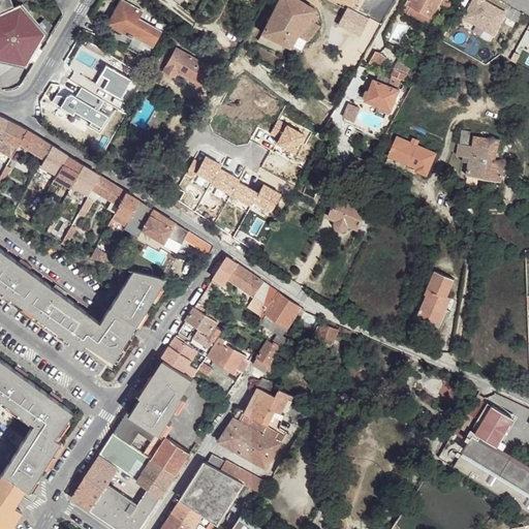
[(0,59),(26,67),(30,61),(35,64),(48,42),(43,37),(47,33),(22,3),(17,6),(9,0),(2,0),(0,3),(0,59)]
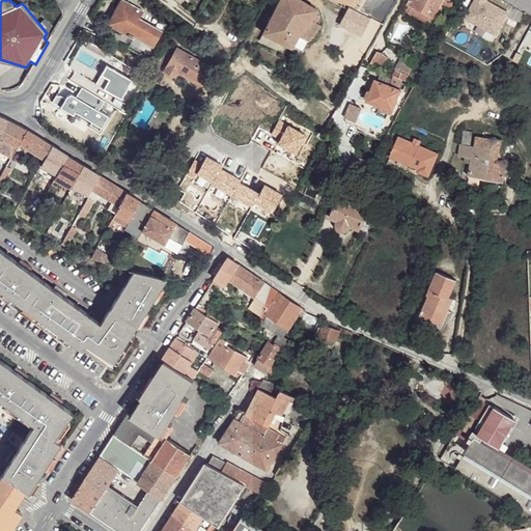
[(318,9),(300,0),(281,0),(277,10),(305,25),(309,27),(315,14),(318,9)]
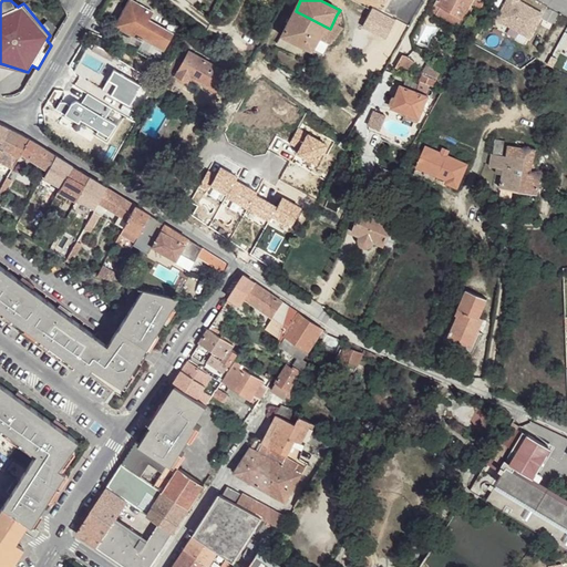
[(473,0),(441,0),(439,4),(464,17),(473,0)]
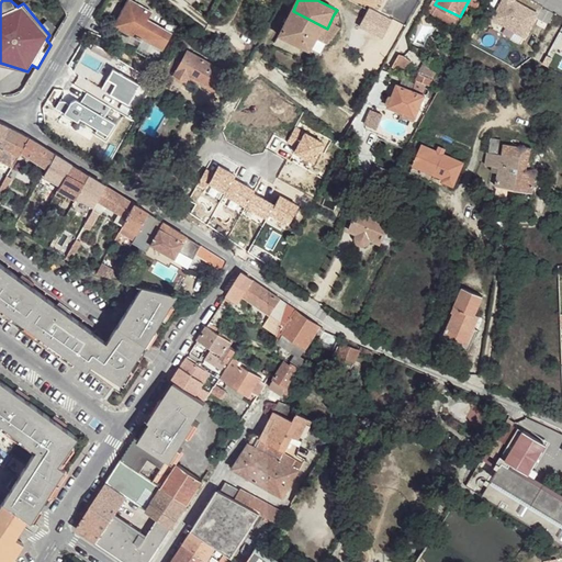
[(505,0),(494,21),(528,38),(538,19),(536,12),(516,2),(517,0),(505,0)]
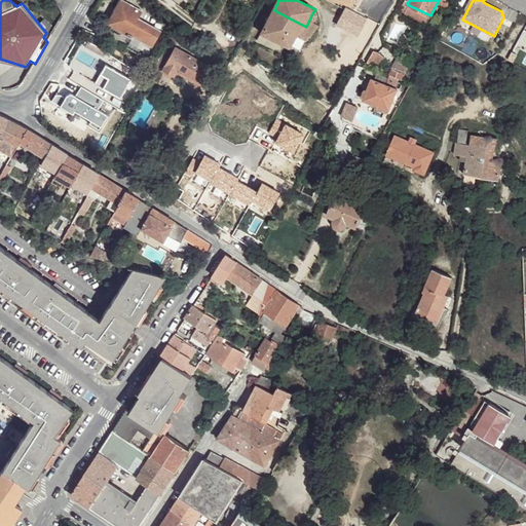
[(144,12),(122,1),(113,17),(117,20),(113,28),(130,37),(132,35),(154,46),(161,33),(140,20),(144,12)]
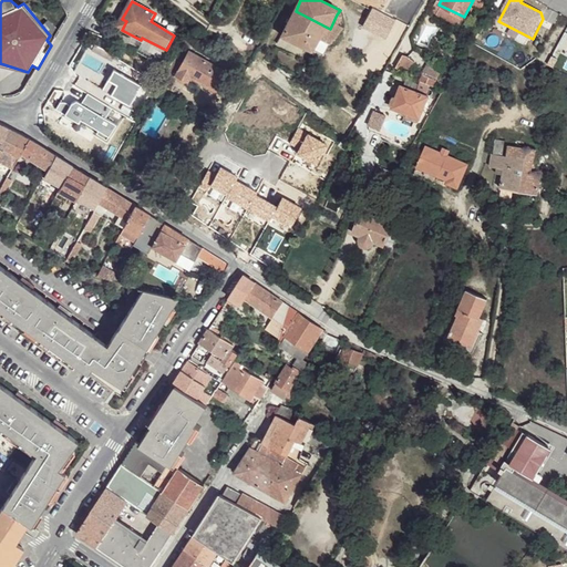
[(461,22),(464,17),(439,4),(440,2),(437,1),(434,7),(461,22)]
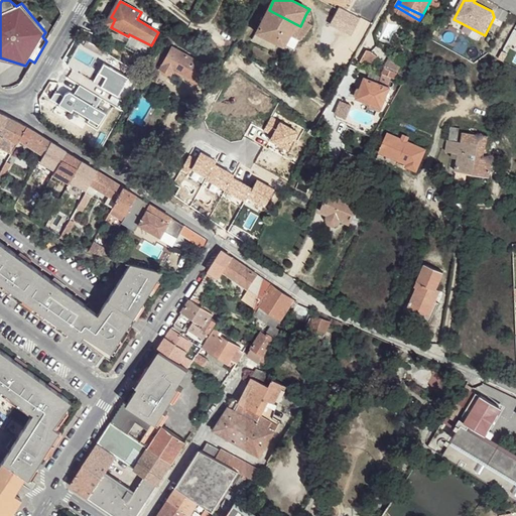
[(296,24),(269,10),(257,32),(285,45),(291,35),(296,24)]
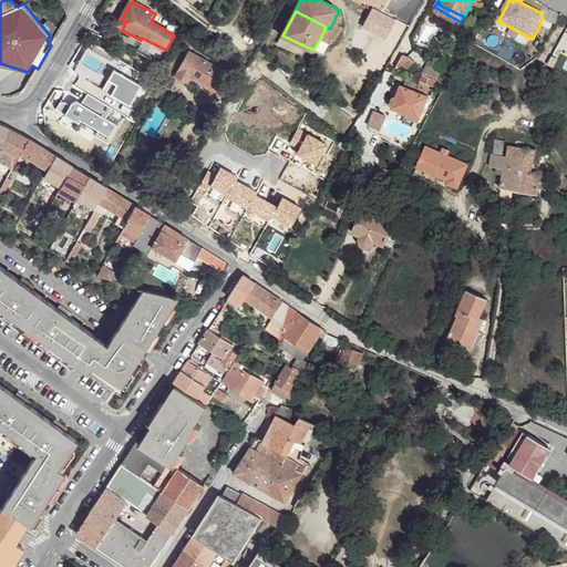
[(342,18),(337,14),(330,29),(326,27),(320,39),(330,44),(343,28),(339,26),(342,18)]
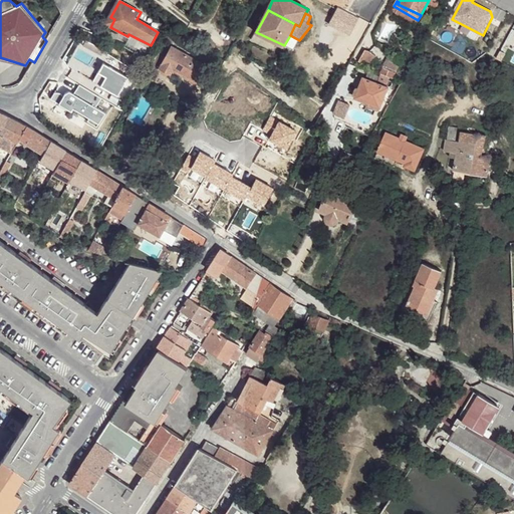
[(351,20),(344,17),(342,20),(327,14),(324,19),(346,31),(351,20)]
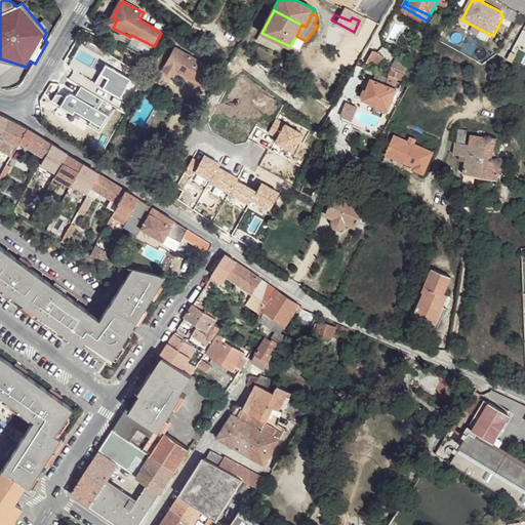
[(209,67),(175,47),(163,71),(173,76),(175,72),(199,85),(209,67)]
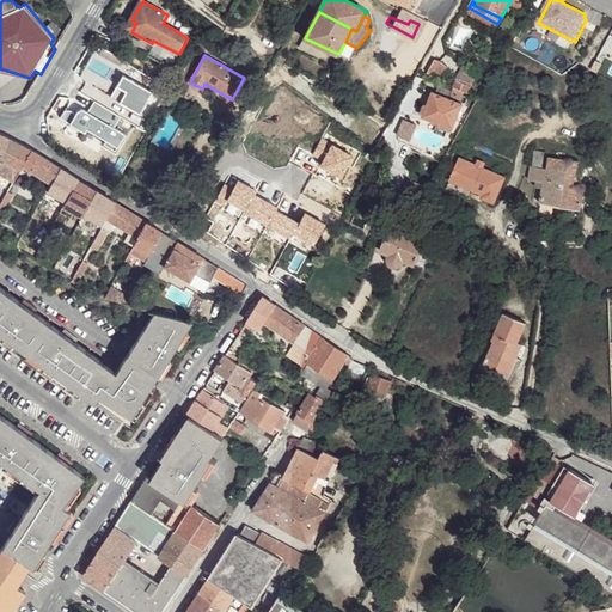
[(481,73),(466,65),(458,78),(472,87),(481,73)]
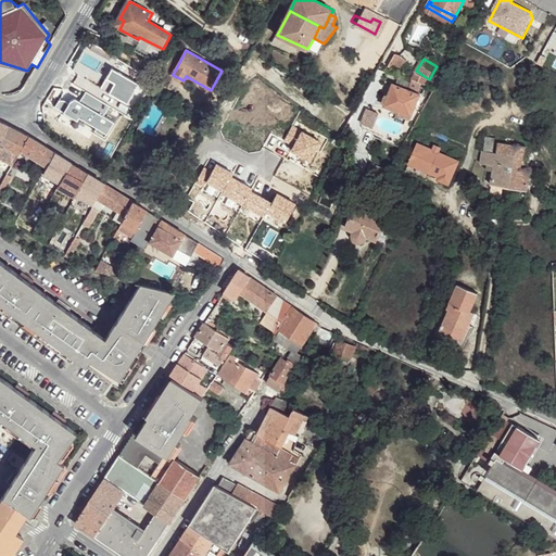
[(421,96),(394,85),(387,106),(413,117),(421,96)]
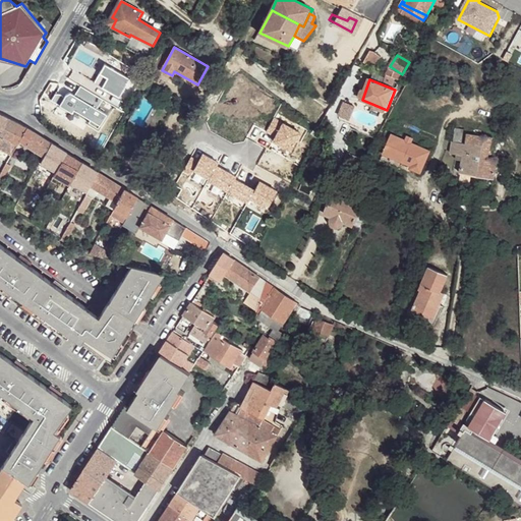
[(9,119),(0,113),(0,133),(9,119)]
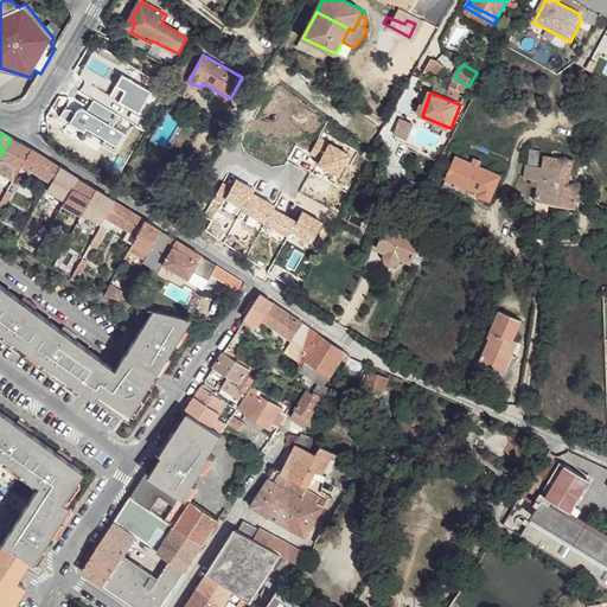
[(24,145),(11,139),(0,155),(4,158),(2,160),(0,159),(0,173),(5,176),(13,163),(24,145)]
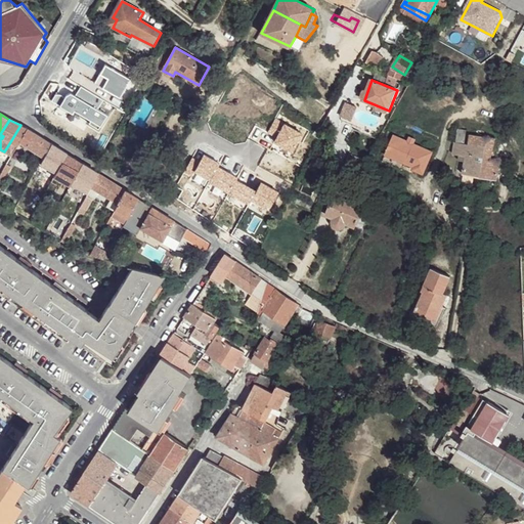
[(27,129),(20,125),(11,140),(4,151),(10,156),(16,144),(17,145),(20,141),(27,129)]
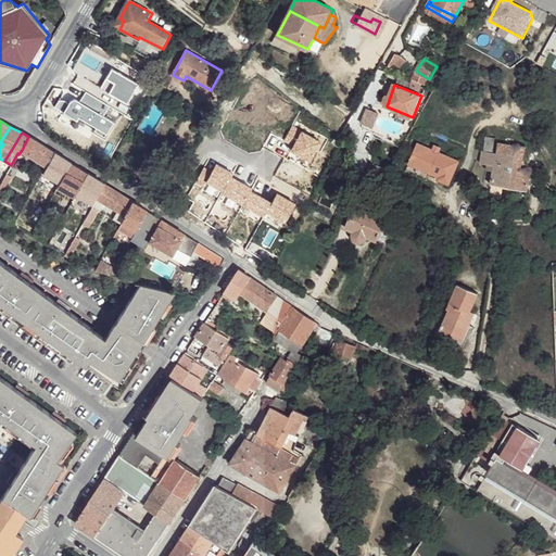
[(53,152),(28,137),(22,150),(46,165),(53,152)]
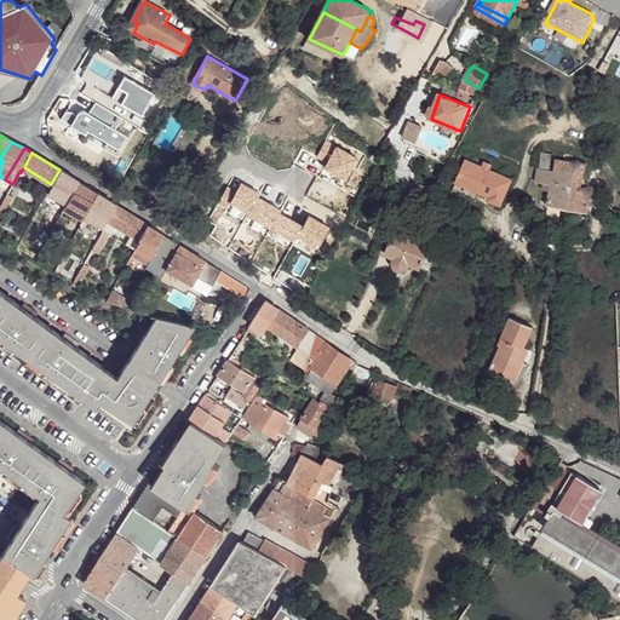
[(590,164),(560,160),(557,170),(554,185),(549,207),(589,213),(592,190),(585,189),(590,164)]
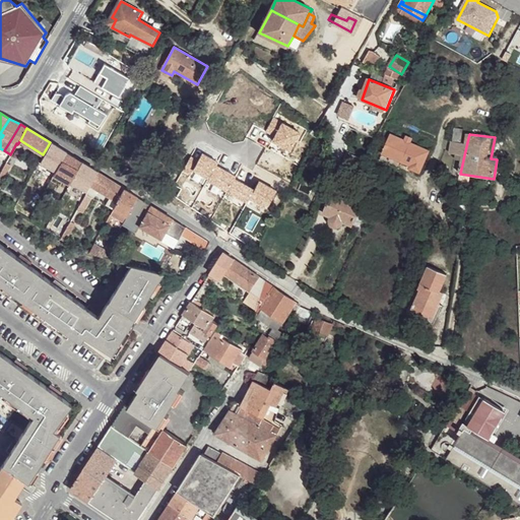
[(393,135),(385,153),(399,160),(401,156),(405,158),(403,163),(412,166),(411,169),(421,174),(432,151),(393,135)]
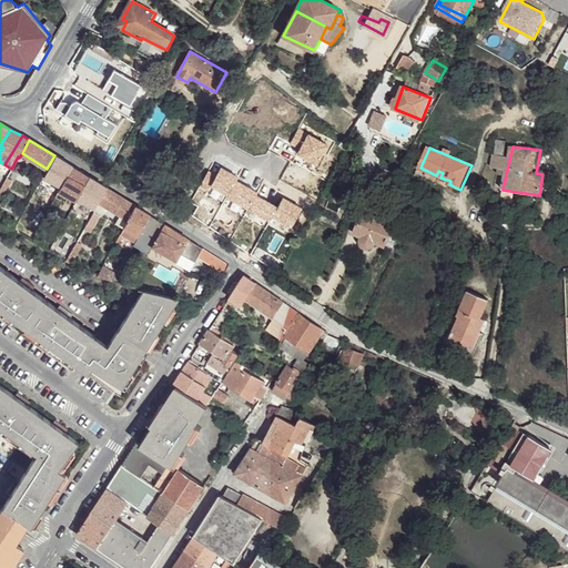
[(510,155),(496,153),(493,166),(507,170),(510,155)]
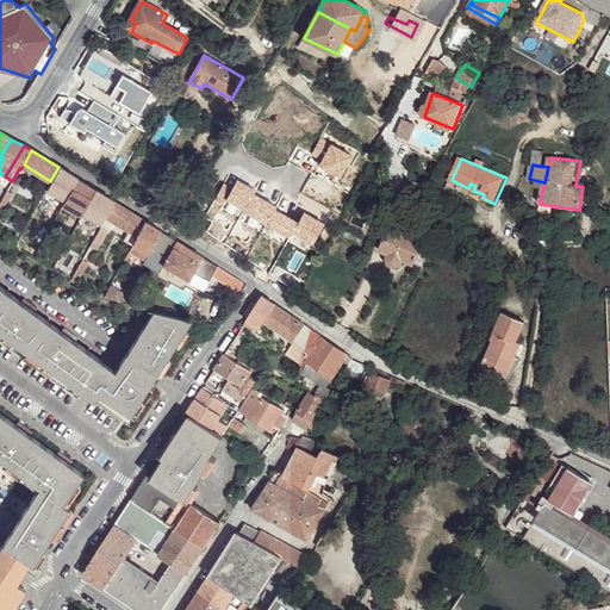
[(68,173),(58,167),(50,181),(45,190),(56,195),(68,173)]
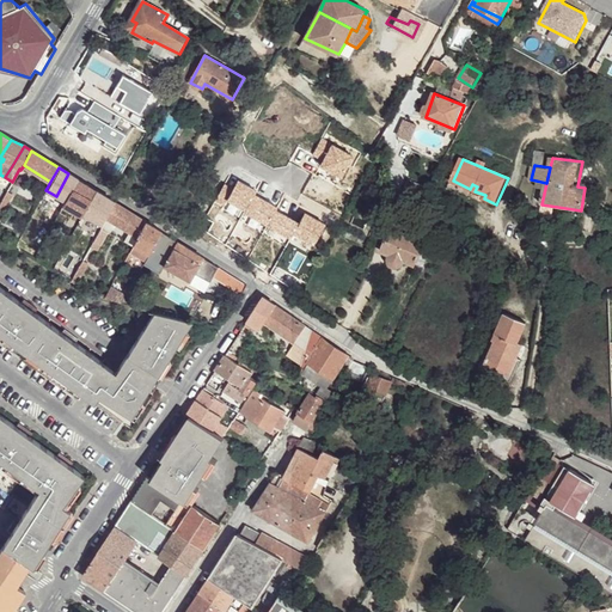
[(90,185),(68,173),(56,196),(66,201),(63,207),(74,213),(77,208),(90,185)]
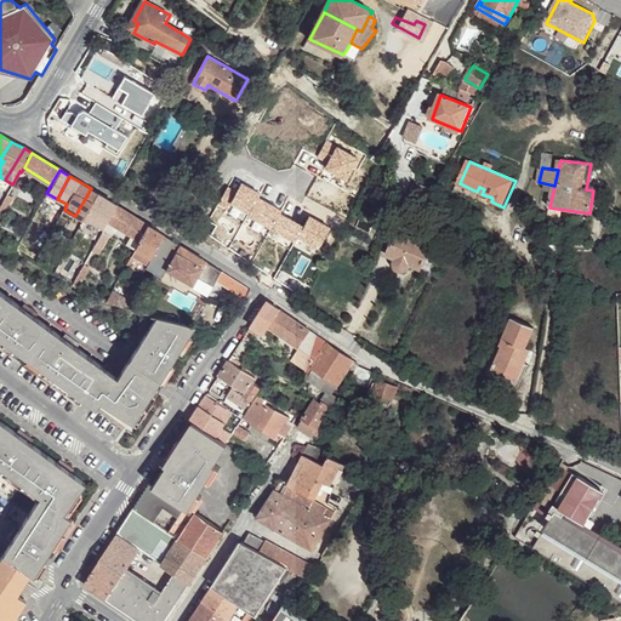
[(433,191),(419,183),(412,197),(427,204),(433,191)]
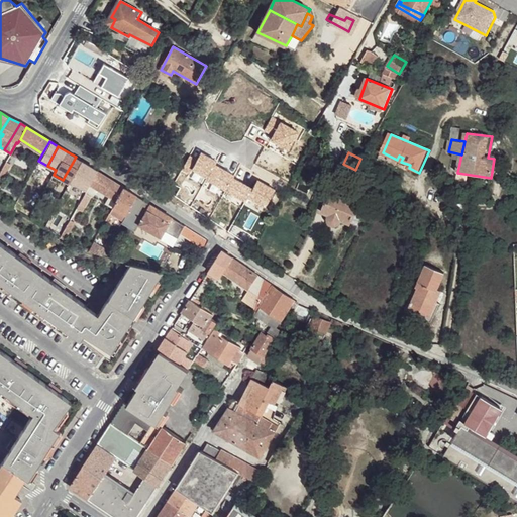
[(319,160),(311,156),(305,169),(311,173),(319,160)]
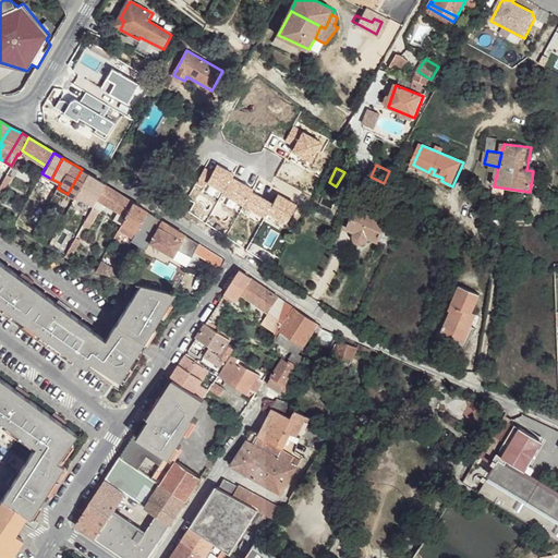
[(105,184),(82,169),(70,190),(77,193),(76,195),(94,204),(95,204),(97,198),(105,184)]
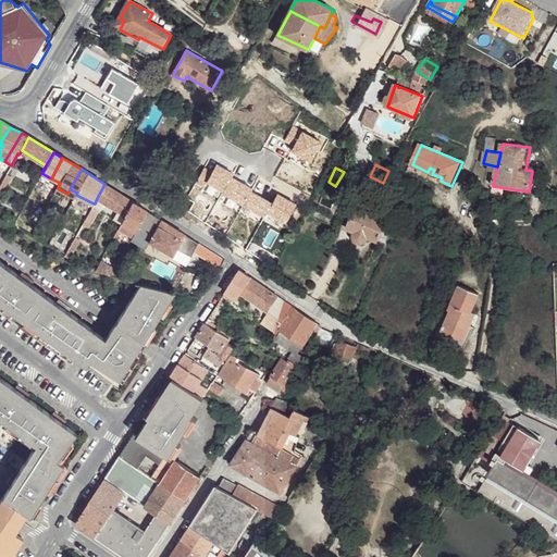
[(0,195),(11,176),(7,173),(0,184),(0,195)]
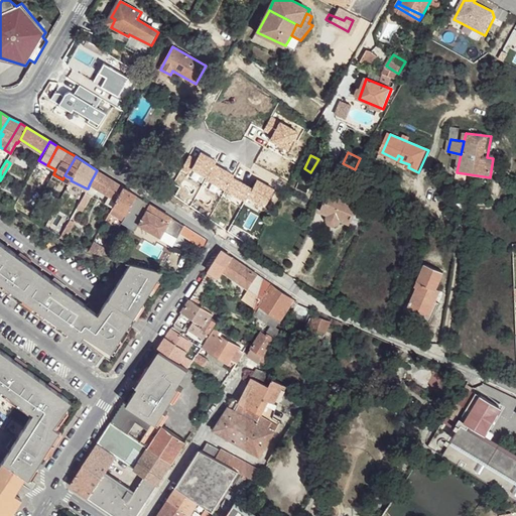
[(123,186),(97,170),(90,183),(116,200),(123,186)]
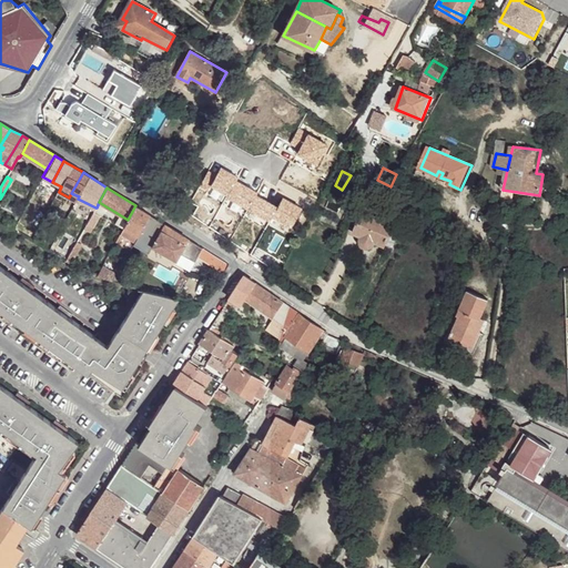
[(150,214),(135,205),(128,220),(124,225),(139,235),(146,222),(150,214)]
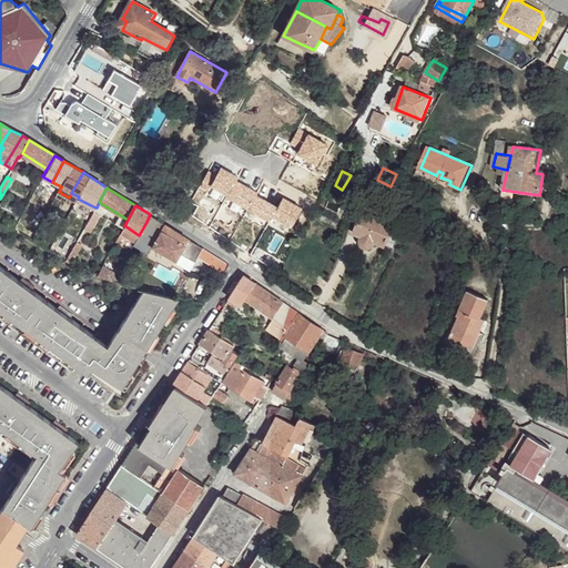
[(395,225),(365,211),(354,233),(364,236),(364,239),(364,242),(367,244),(369,245),(373,245),(375,245),(376,243),(385,247),(395,225)]
